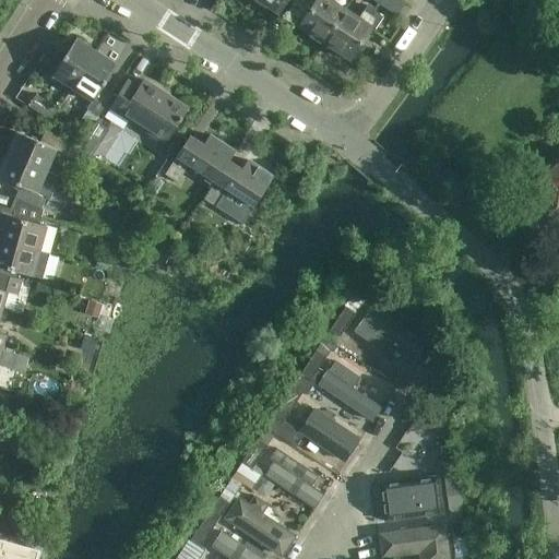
[(257,0),(277,13),(285,0),(257,0)]
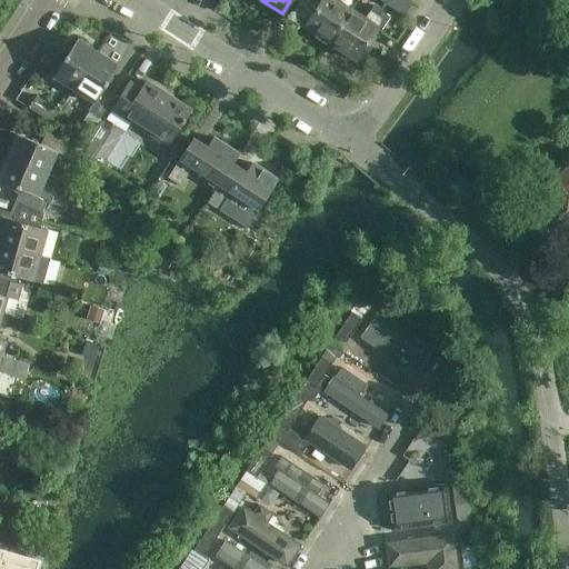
[(328,43),(349,11),(336,2),(337,0),(321,0),(303,28),(328,43)]
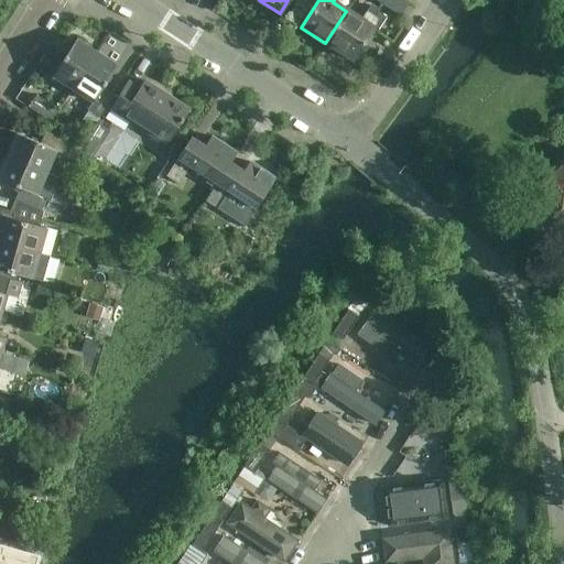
[(346,11),(325,43),(351,61),(372,30),(376,32),(386,18),(369,7),(366,11),(360,20),(346,11)]
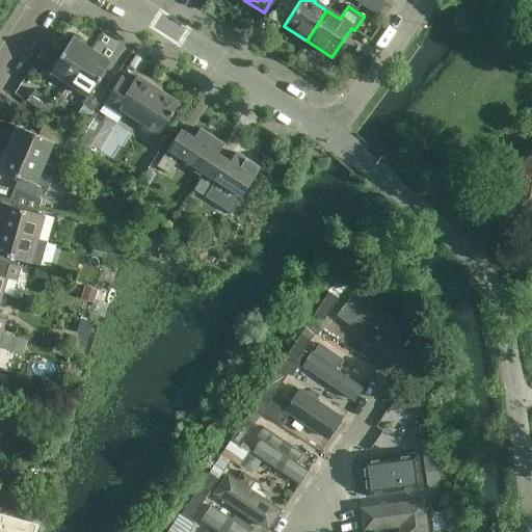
[(69,85),(91,50),(72,37),(49,72),(69,85)]
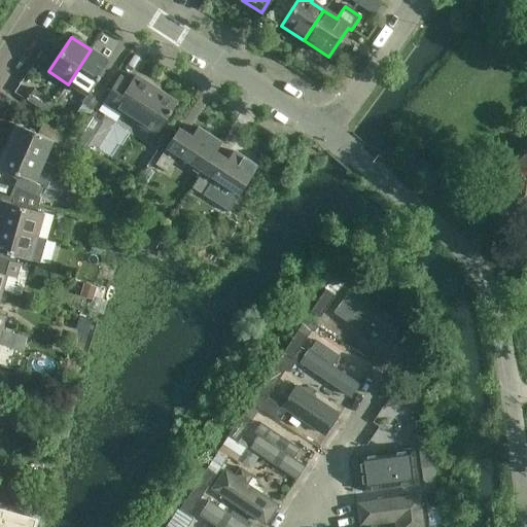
[(91,49),(68,84),(85,96),(80,104),(82,104),(75,115),(85,123),(92,111),(106,90),(96,82),(109,62),(91,49)]
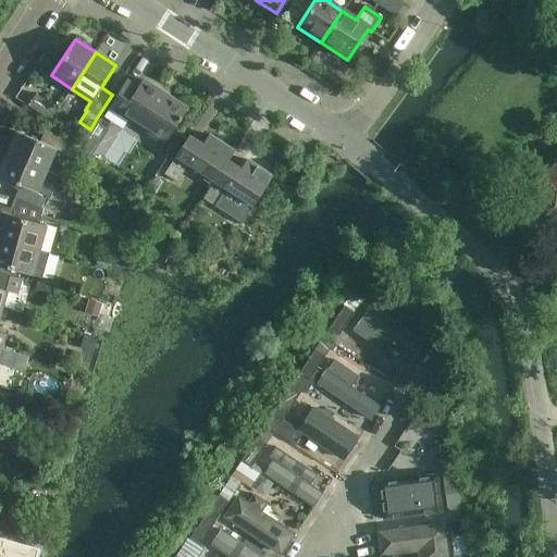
[(171,131),(185,111),(141,83),(136,91),(125,84),(110,107),(163,140),(159,148),(169,155),(181,137),(171,131)]
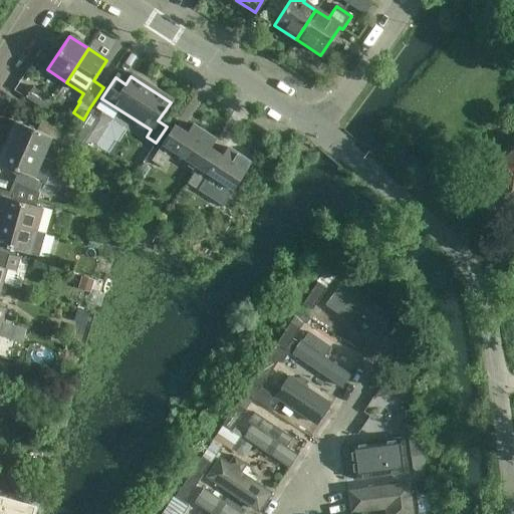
[(25,98),(46,112),(53,101),(32,87),(25,98)]
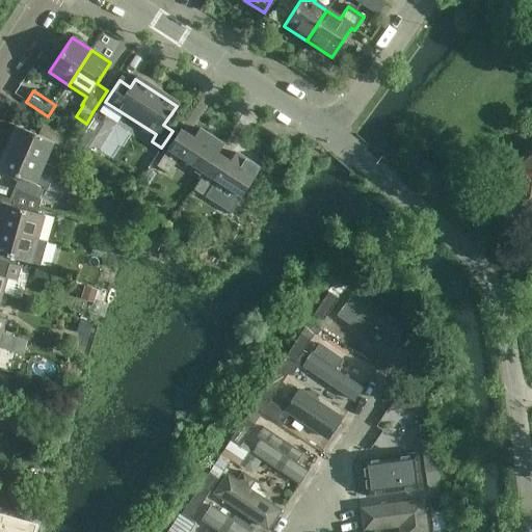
[(5,148),(44,164),(52,143),(61,148),(67,135),(43,125),(37,136),(15,126),(5,148)]
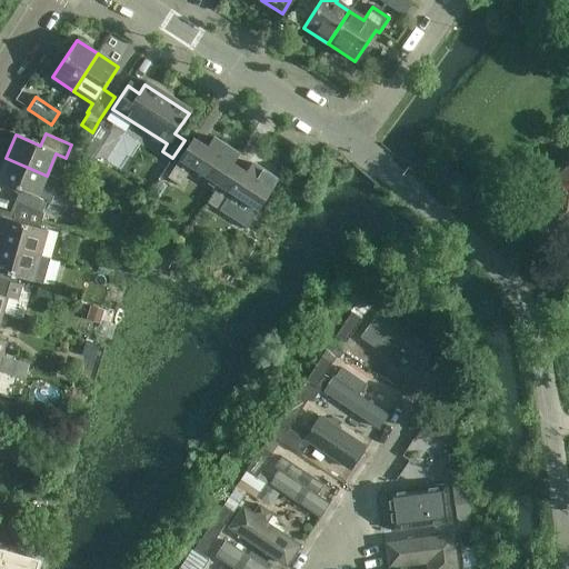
[(218,186),(238,155),(212,139),(206,149),(192,139),(178,160),(179,160),(168,178),(179,186),(191,168),(218,186)]
